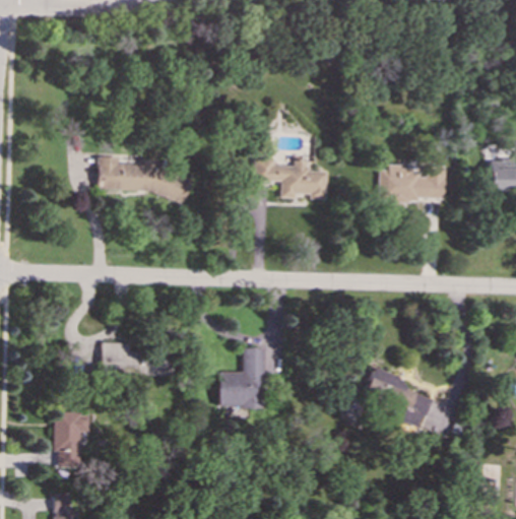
[(98,190),(133,191),(136,192),(148,192),(184,204),(193,180),(142,158),(140,165),(119,164),(119,157),(98,157),(98,190)]
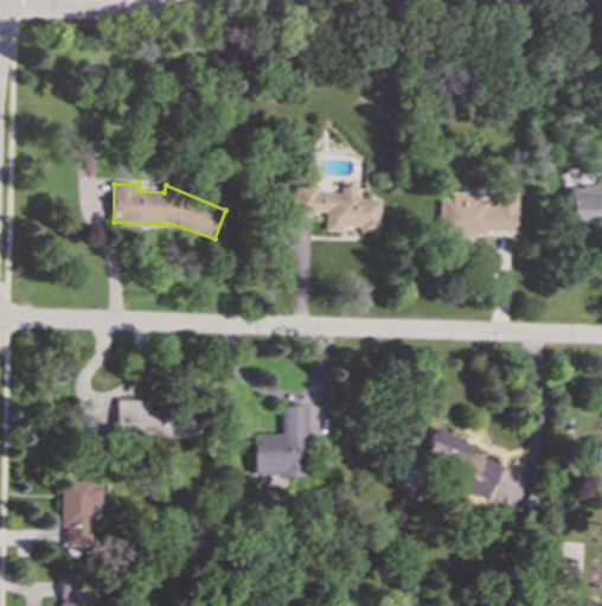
[(382,234),(382,201),(359,199),(359,187),(344,187),(344,195),(319,193),(320,186),(298,185),(296,211),(328,211),(327,231),(346,231),(346,227),(362,227),(362,233),(382,234)]
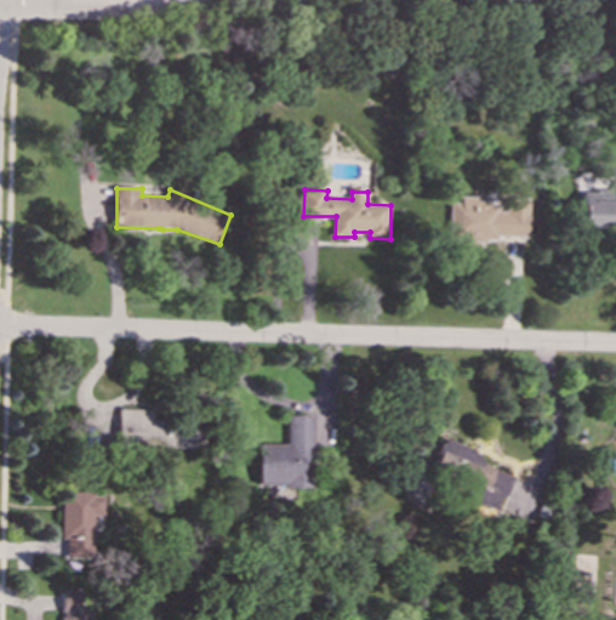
[(615,202),(600,203),(600,193),(585,193),(585,232),(615,232),(615,202)]
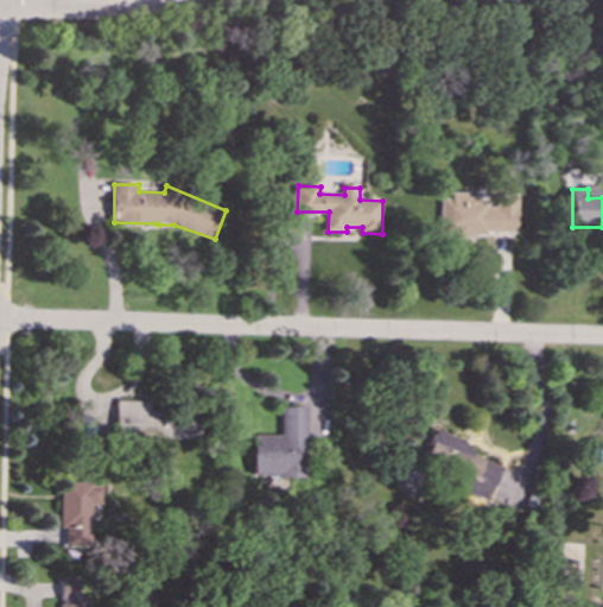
[(520,232),(521,196),(495,195),(495,196),(454,196),(454,200),(444,198),(443,238),(488,238),(488,232),(520,232)]
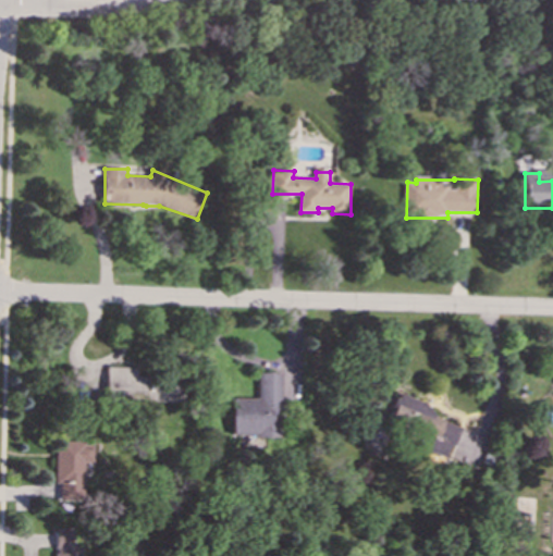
[(139,368),(110,368),(110,400),(185,400),(185,379),(139,379),(139,368)]
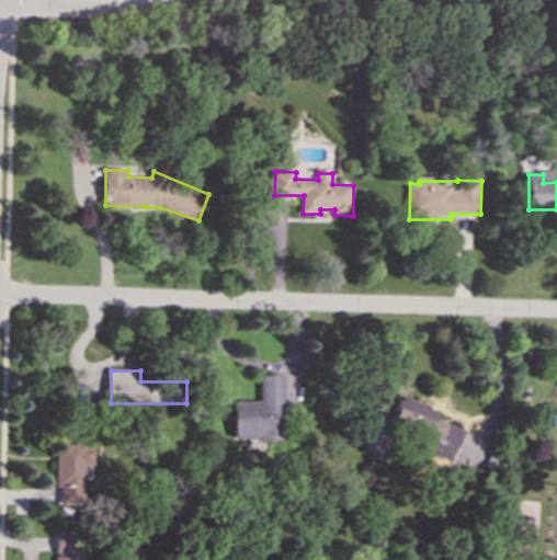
[(285,376),(262,375),(261,402),(237,401),(236,440),(283,441),(285,376)]
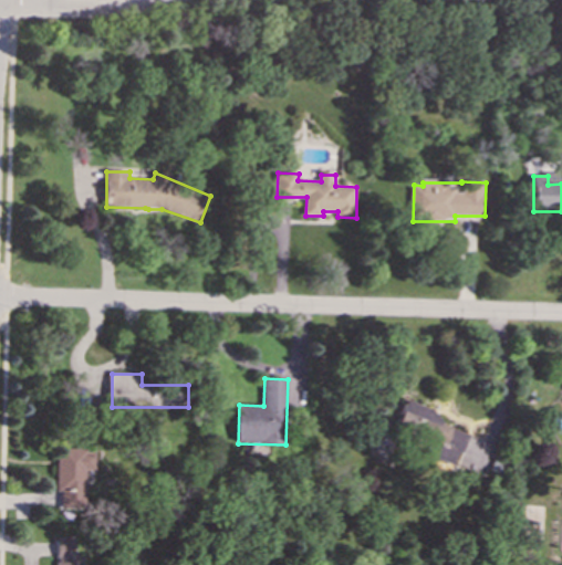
[(471,428),(406,405),(397,428),(423,438),(418,450),(458,464),(471,428)]
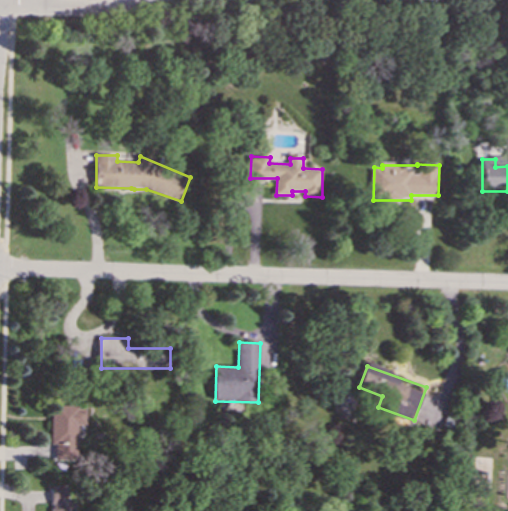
[(79,426),(88,426),(88,407),(53,407),(53,445),(58,445),(58,461),(79,461),(79,426)]
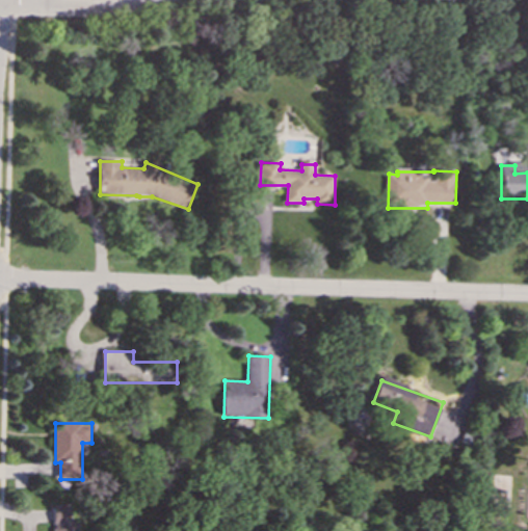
[(54,508),(54,530),(76,530),(76,523),(72,524),(72,507),(54,508)]
